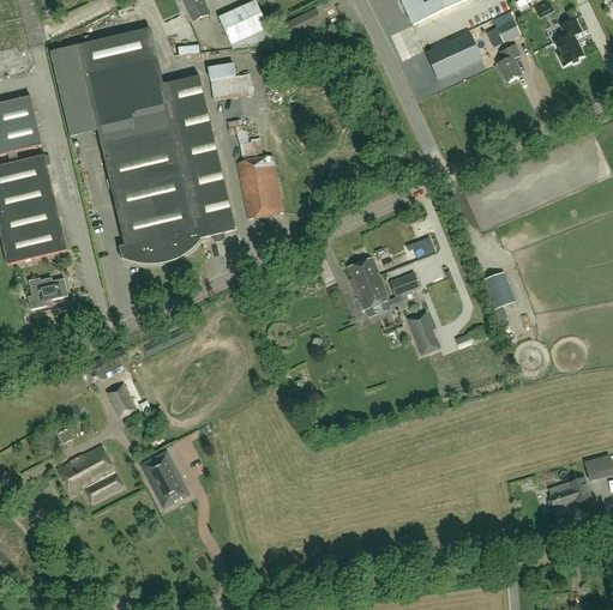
[(184,0),(193,19),(208,12),(202,0),(184,0)]
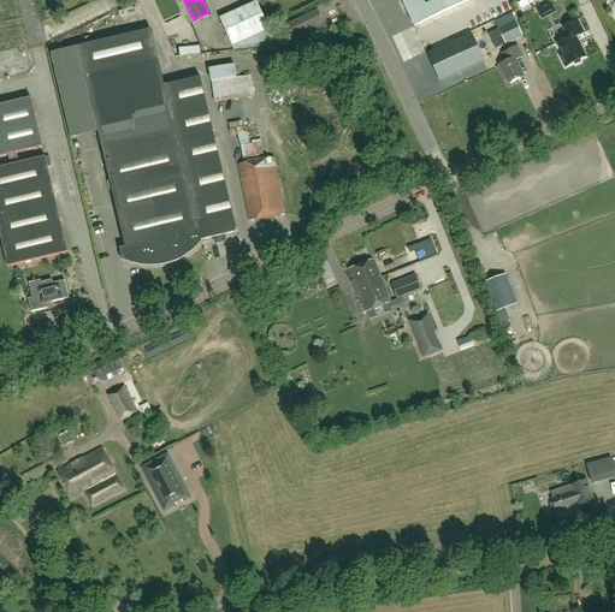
[(254,0),(219,16),(231,42),(232,46),(278,40),(271,24),(268,25),(256,0),(254,0)]
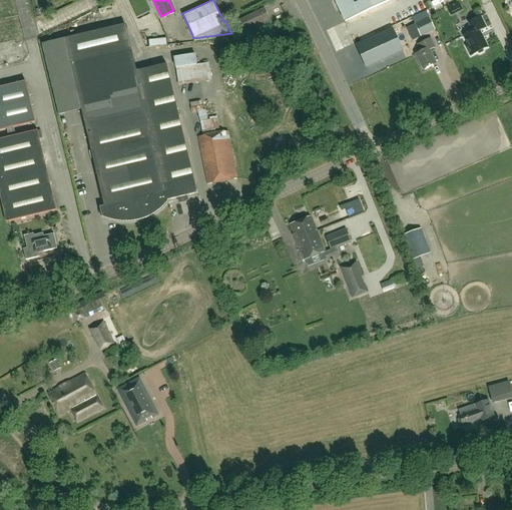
[(335,0),(344,19),(385,0),(335,0)]
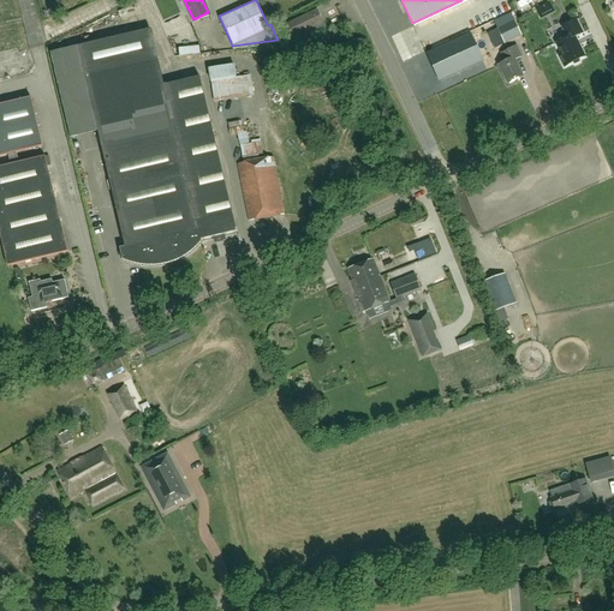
[(281,16),(276,5),(267,9),(272,21),(281,16)]
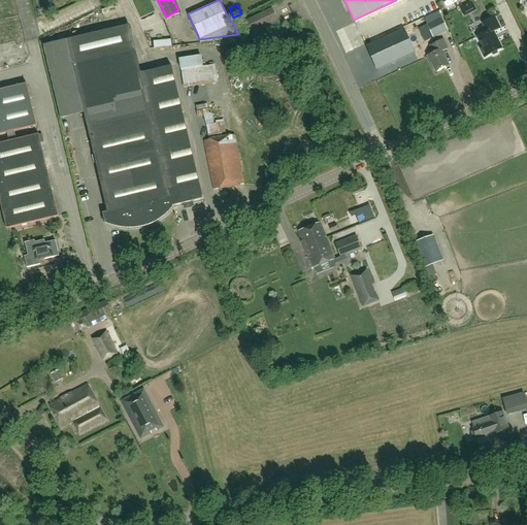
[(271,5),(243,20),(249,30),(259,25),(261,28),(278,20),(271,5)]
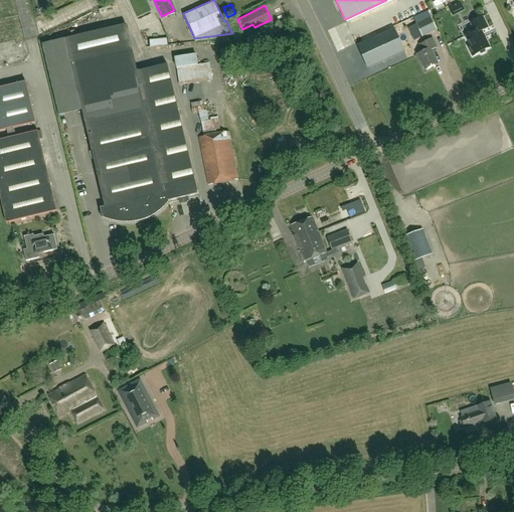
[(415,21),(421,33),(436,26),(430,14),(415,21)]
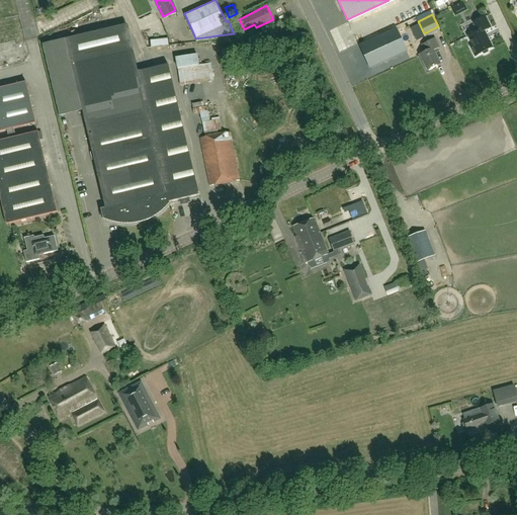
[(490,25),(485,14),(472,20),(477,27),(476,29),(467,33),(471,41),(469,43),(475,54),(482,51),(484,52),(487,50),(487,48),(492,46),(484,28),(490,25)]
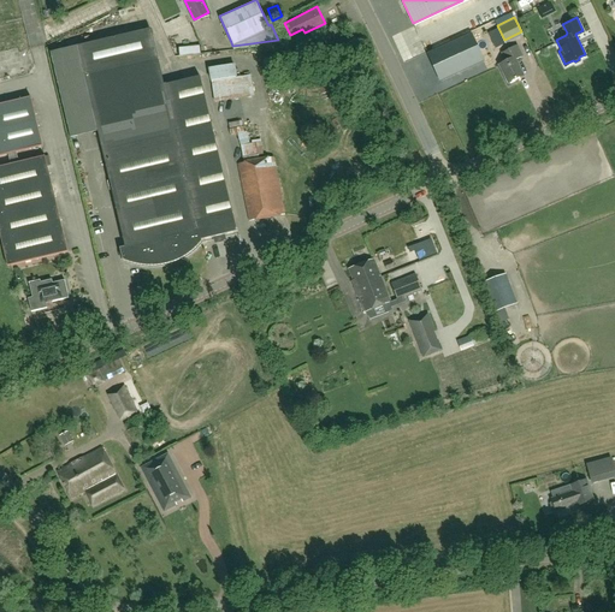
[(200,241),(199,238),(235,231),(235,227),(234,227),(200,73),(164,82),(151,27),(77,43),(125,244),(119,245),(122,257),(120,257),(130,261),(141,263),(152,263),(163,262),(173,260),(183,254),(191,248),(200,241)]
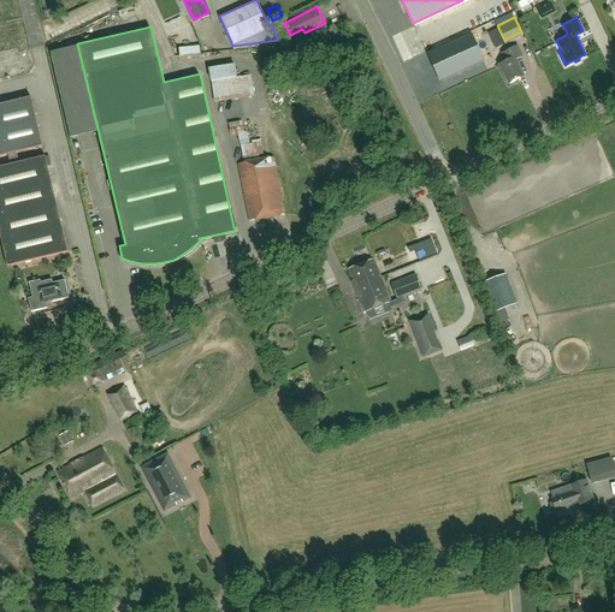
[(471,31),(427,52),(439,77),(483,57),(471,31)]
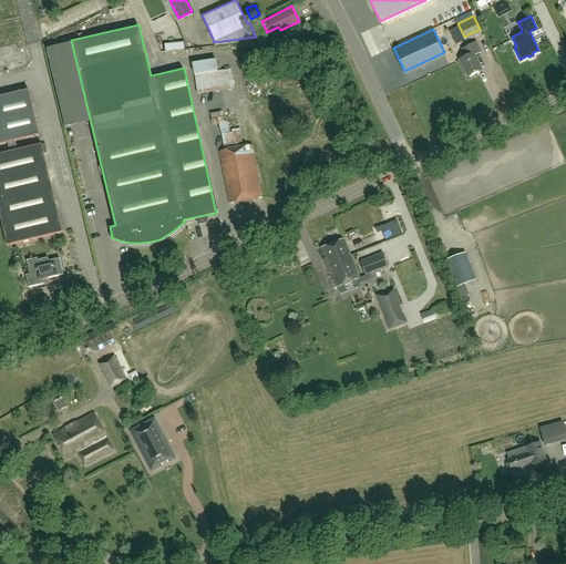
[(481,50),(475,39),(461,47),(465,54),(459,58),(467,75),(482,68),(474,53),(481,50)]
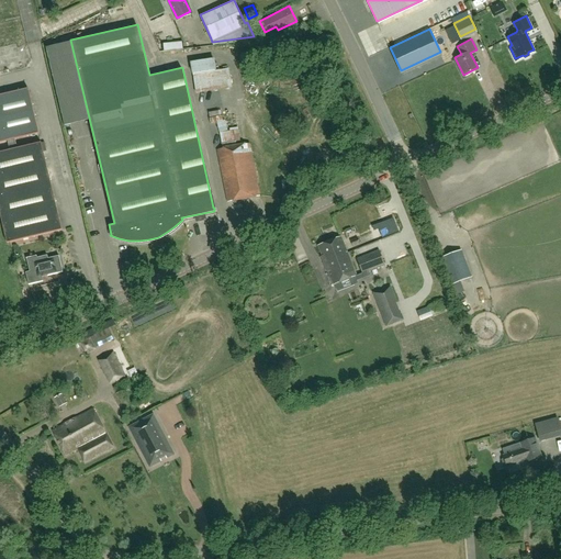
[(213,56),(190,59),(195,91),(232,85),(228,66),(215,67),(213,56)]
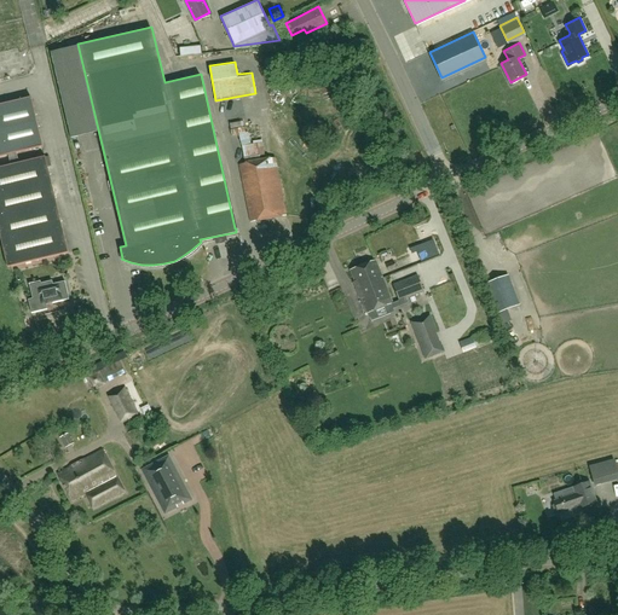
[(48,154),(45,155),(18,161),(16,150),(42,144),(30,96),(0,102),(0,154),(7,152),(10,163),(0,164),(0,235),(7,265),(68,250),(47,164),(51,163),(48,154)]
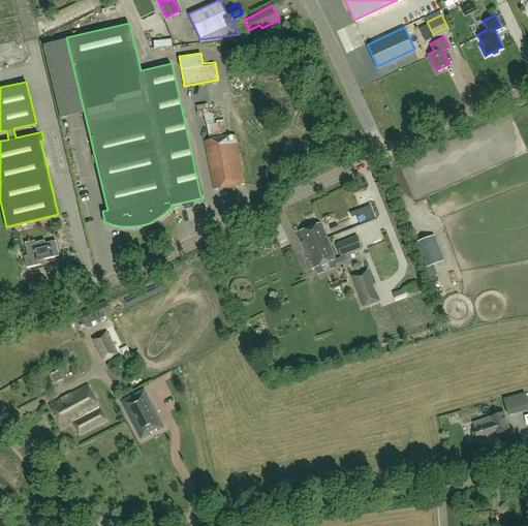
[(206,122),(208,132),(221,130),(221,129),(225,129),(224,120),(219,121),(219,120),(206,122)]
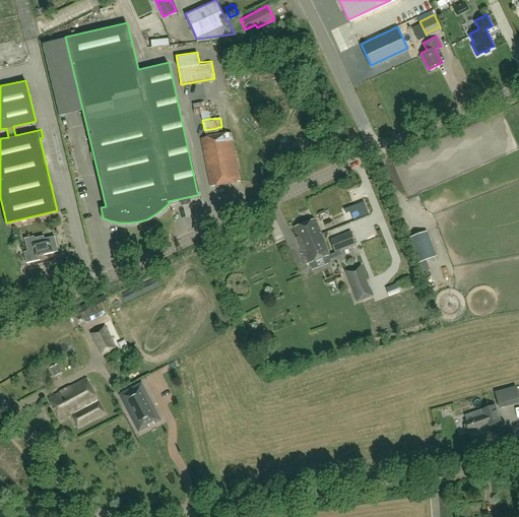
[(231,130),(200,136),(209,184),(240,179),(231,130)]
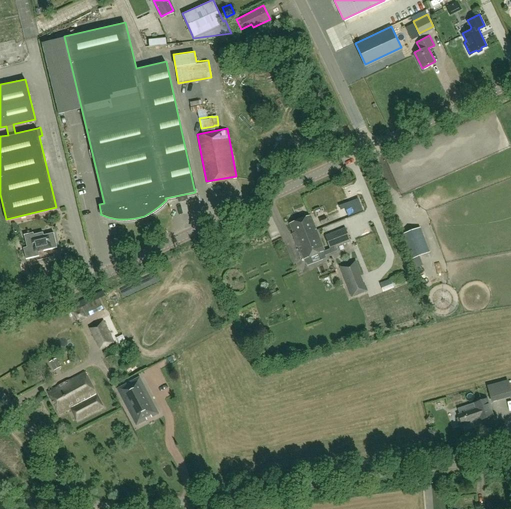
[(357,196),(339,204),(340,207),(345,205),(348,213),(362,208),(357,196)]
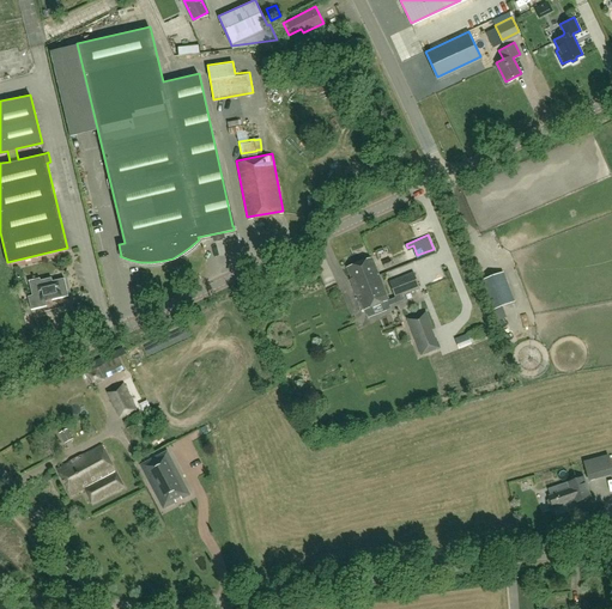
[(355,286),(380,276),(371,255),(346,266),(355,286)]
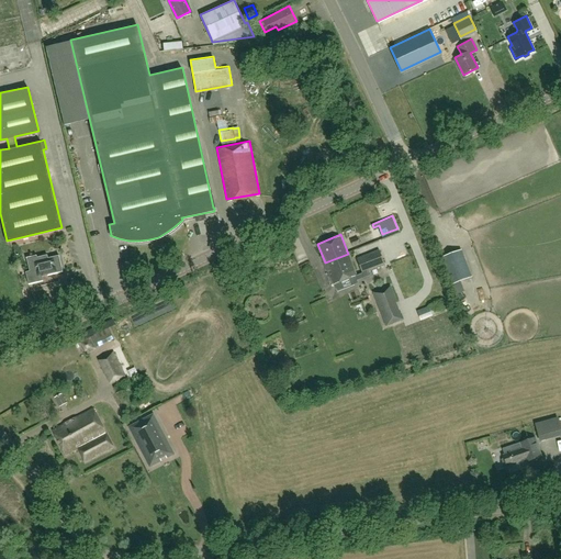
[(471,275),(461,247),(440,256),(450,283),(471,275)]
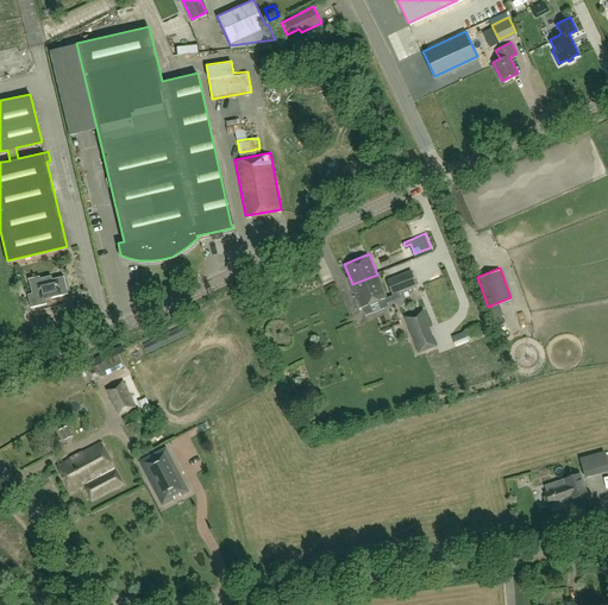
[(417,284),(411,269),(386,278),(392,294),(417,284)]
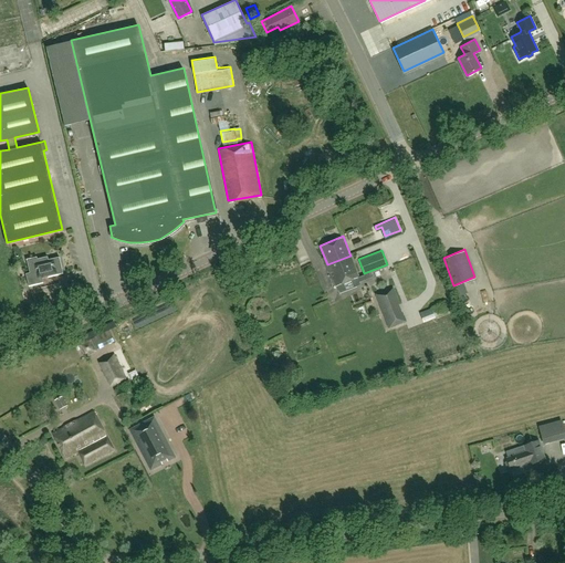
[(29,271),(25,272),(28,284),(42,281),(41,277),(63,271),(59,254),(48,258),(48,254),(37,257),(37,254),(25,258),(29,271)]
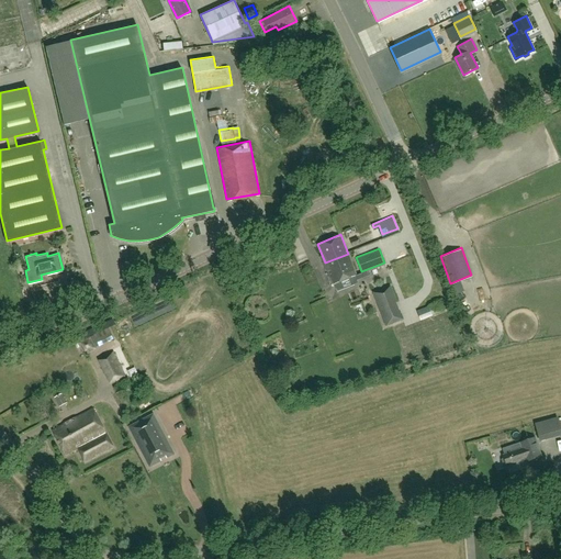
[(348,254),(325,263),(333,282),(356,274),(348,254)]
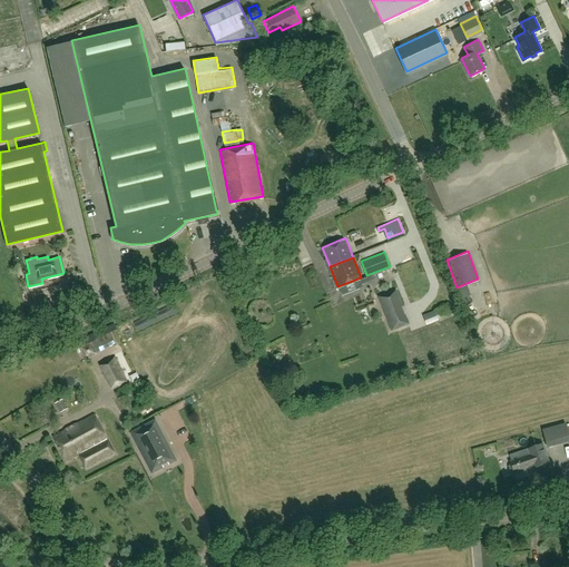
[(395,287),(378,295),(391,330),(409,322),(406,315),(405,316),(401,305),(402,304),(395,287)]
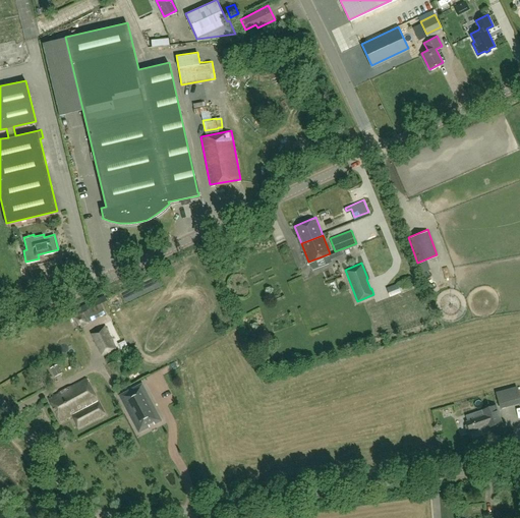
[(103,323),(90,331),(102,353),(116,346),(103,323)]
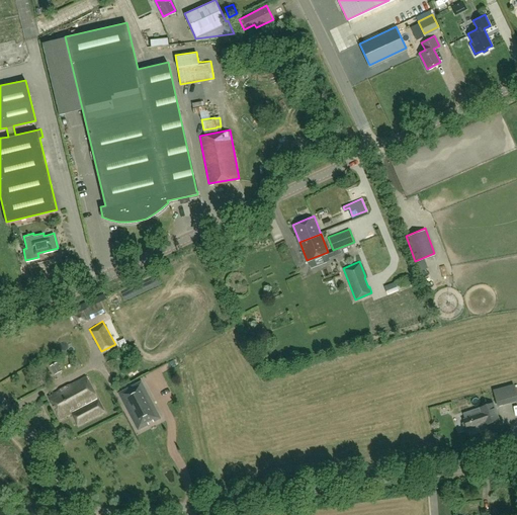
[(56,361),(50,364),(55,373),(61,369),(56,361)]
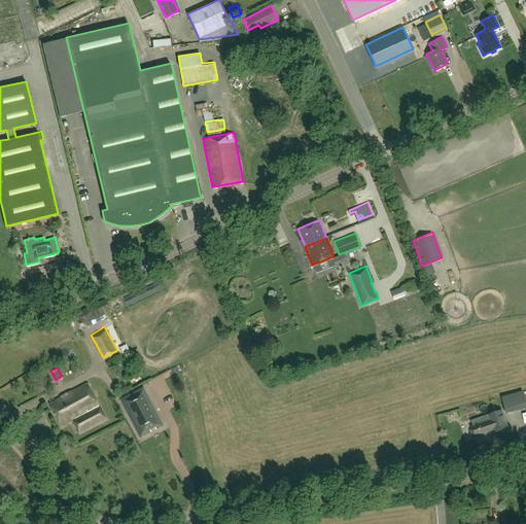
[(72,419),(79,431),(106,417),(85,381),(47,402),(60,425),(72,419)]
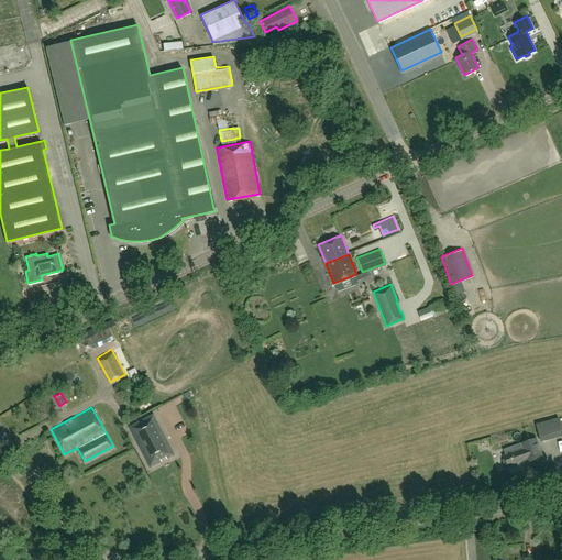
[(152,415),(129,427),(145,459),(150,465),(160,460),(158,458),(165,454),(166,457),(173,453),(152,415)]
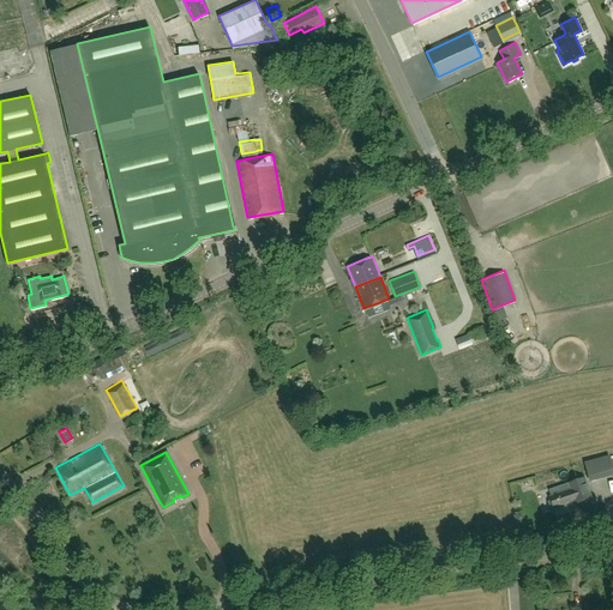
[(612,467),(608,453),(596,456),(600,470),(612,467)]
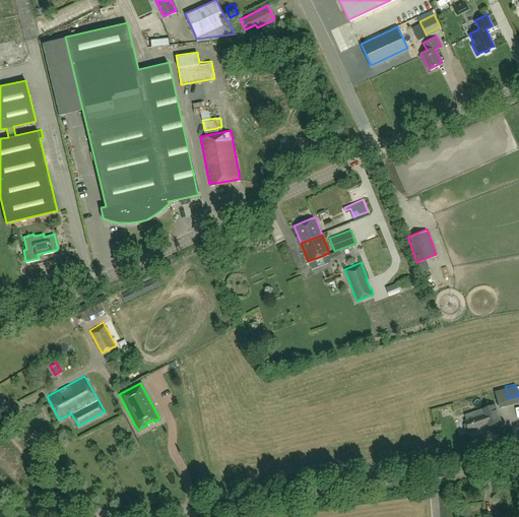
[(464,422),(463,424),(464,428),(466,429),(467,428),(467,429),(485,423),(485,425),(487,424),(487,425),(500,421),(494,403),(481,407),(481,409),(476,411),(477,414),(464,419),(465,422),(464,422)]
